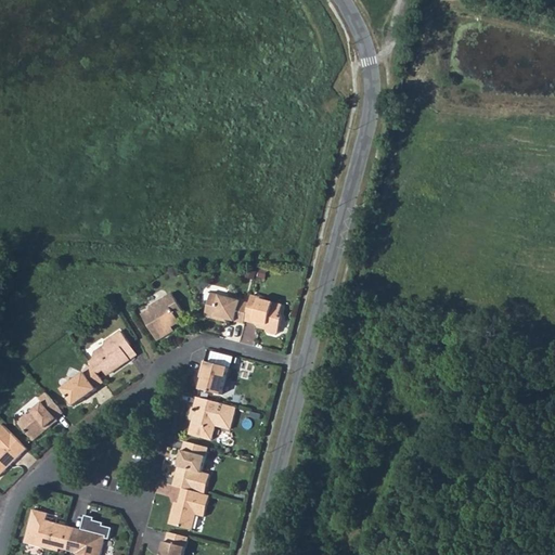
[(244,323),(246,319),(249,302),(210,292),(204,314),(221,320),(222,317),(227,318),(244,323)]
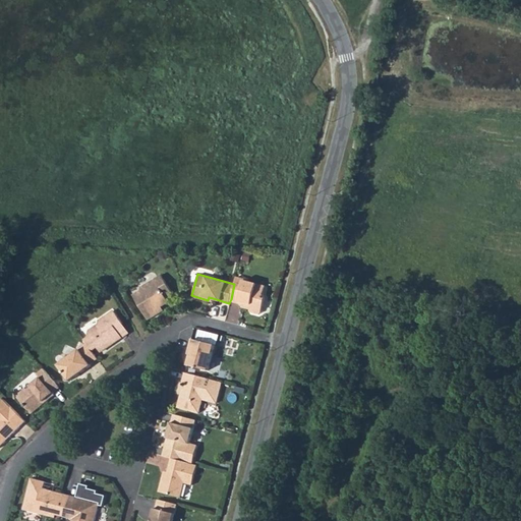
[(133,294),(148,320),(163,309),(162,307),(169,302),(167,299),(173,296),(161,275),(140,286),(140,290),(133,294)]
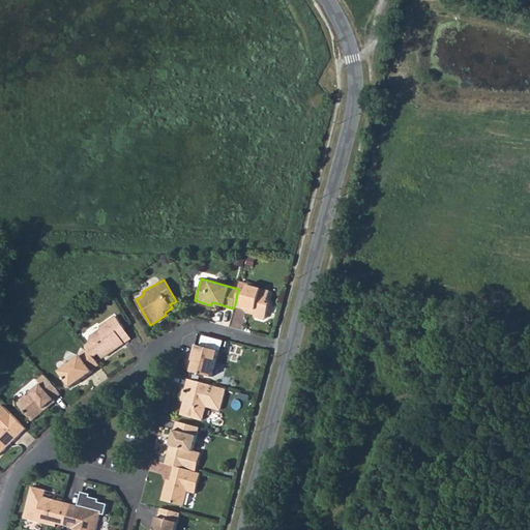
[(235,304),(247,308),(247,312),(254,314),(257,320),(262,321),(267,318),(271,303),(268,297),(270,291),(248,285),(248,283),(241,281),(238,289),(235,304)]
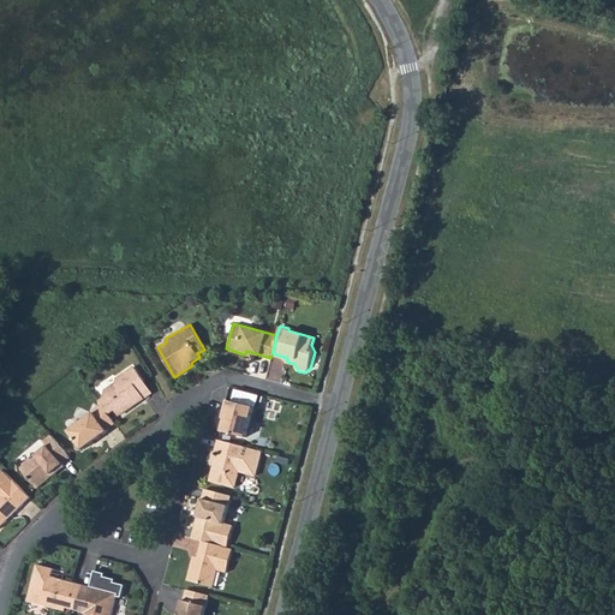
[(99,399),(102,405),(111,416),(115,412),(121,412),(143,396),(135,384),(143,380),(132,364),(114,376),(114,382),(106,387),(106,394),(99,399)]
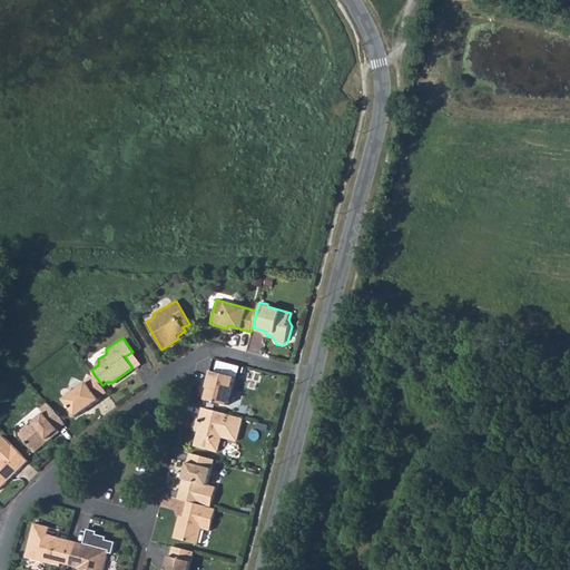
[(125,356),(133,367),(140,362),(133,352),(125,356)]
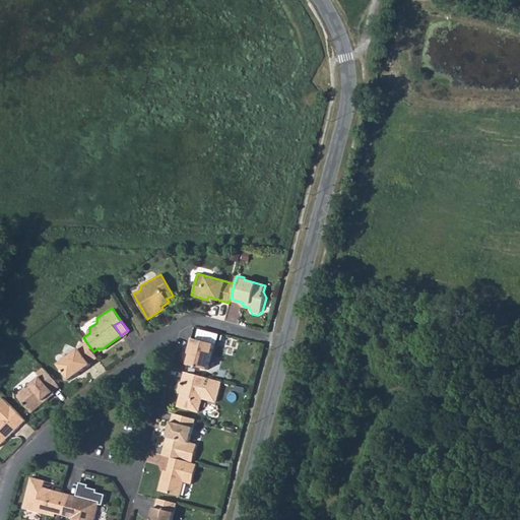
[(214,343),(191,337),(189,346),(192,347),(188,364),(207,369),(214,343)]
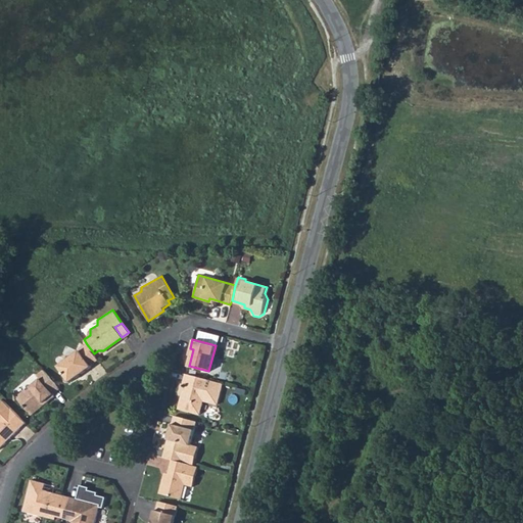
[(87,344),(81,349),(82,350),(57,367),(69,382),(92,366),(92,365),(98,360),(94,353),(87,344)]
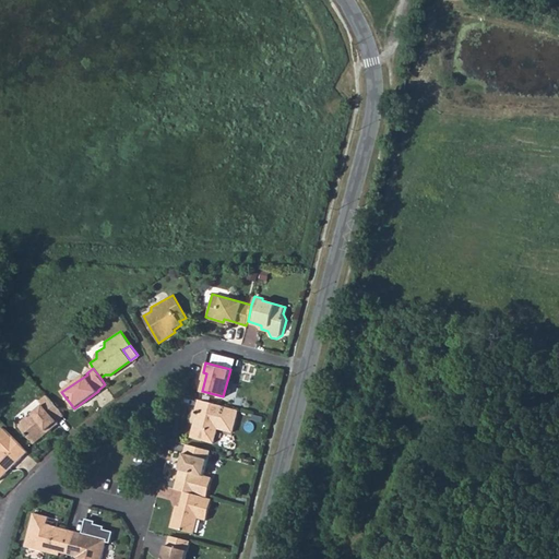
[(46,394),(39,401),(43,405),(32,414),(34,416),(30,419),(27,417),(23,421),(24,424),(21,427),(35,445),(59,425),(57,423),(64,416),(46,394)]
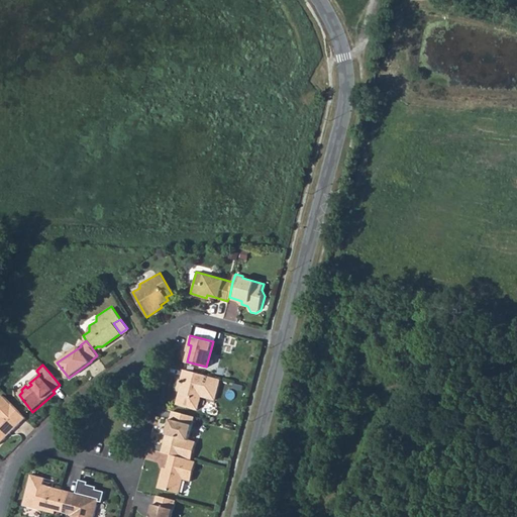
[(183,369),(182,378),(186,379),(184,387),(182,387),(178,405),(196,409),(200,396),(215,400),(221,378),(183,369)]
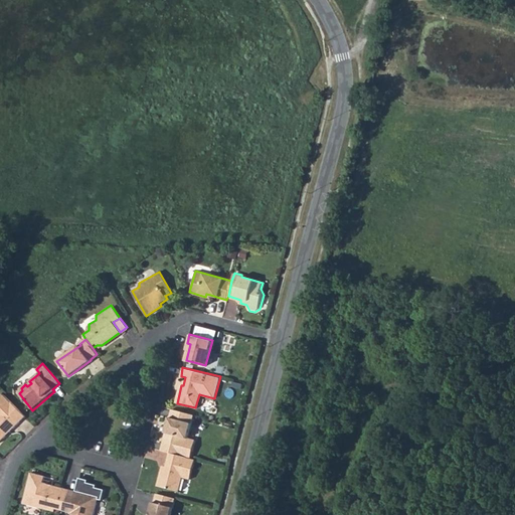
[(0,440),(25,415),(2,392),(0,393),(0,440)]
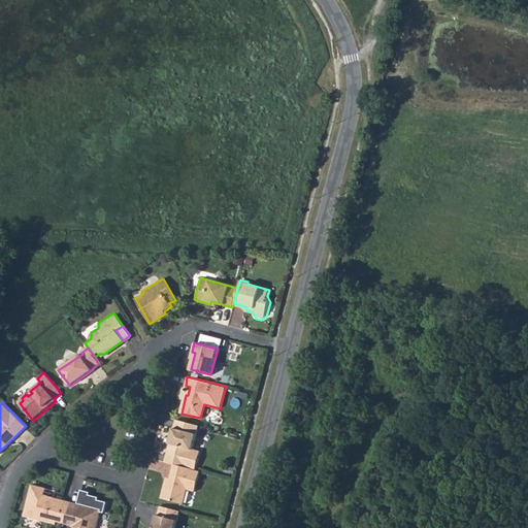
[(198,424),(176,419),(173,428),(171,427),(168,436),(171,437),(170,443),(165,461),(174,464),(196,469),(200,451),(193,449),(198,424)]
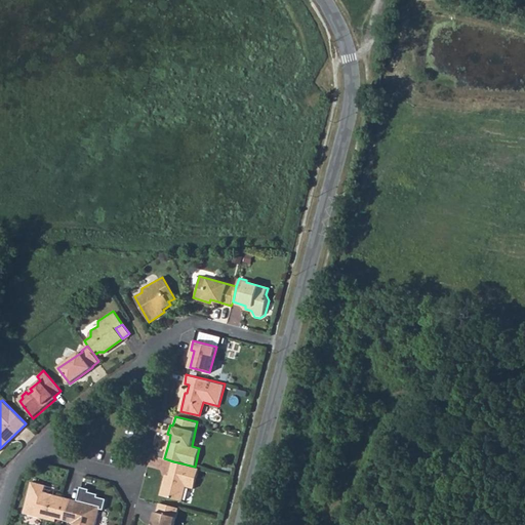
[(195,467),(173,461),(168,481),(165,480),(161,493),(191,501),(195,487),(203,489),(207,470),(195,467)]
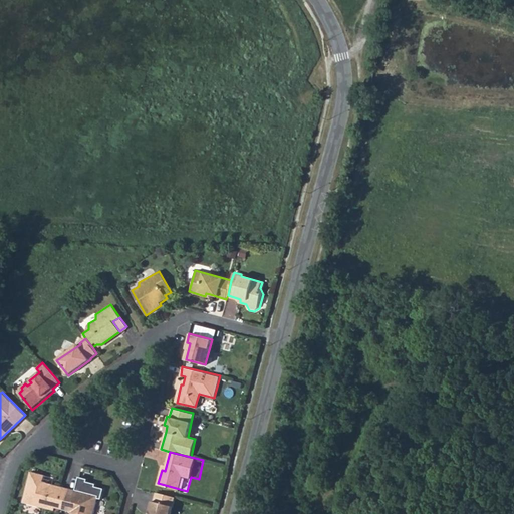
[(91,513),(96,495),(100,496),(103,486),(94,484),(95,481),(86,479),(86,476),(78,474),(74,489),(73,492),(58,488),(59,485),(42,481),(44,474),(29,470),(21,501),(53,509),(54,505),(72,509),(70,513),(91,513)]
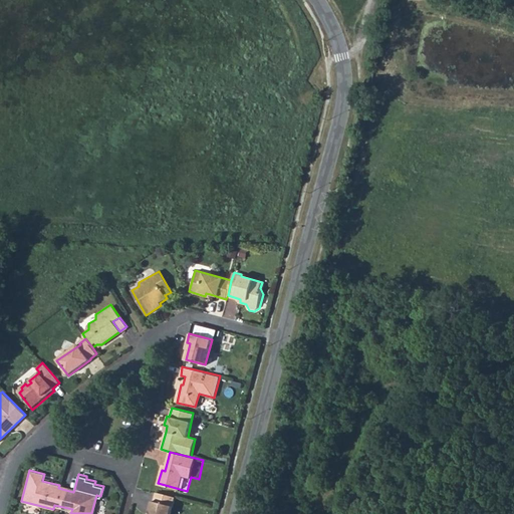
[(171,513),(176,496),(169,495),(157,492),(155,501),(154,501),(150,513),(171,513)]
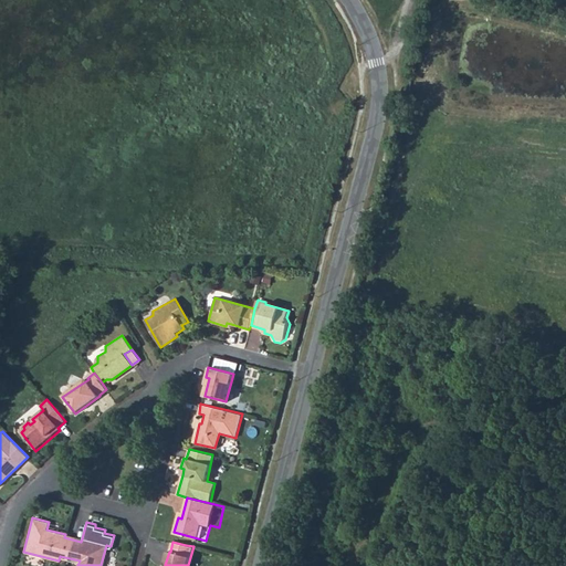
All buildings are outlined.
